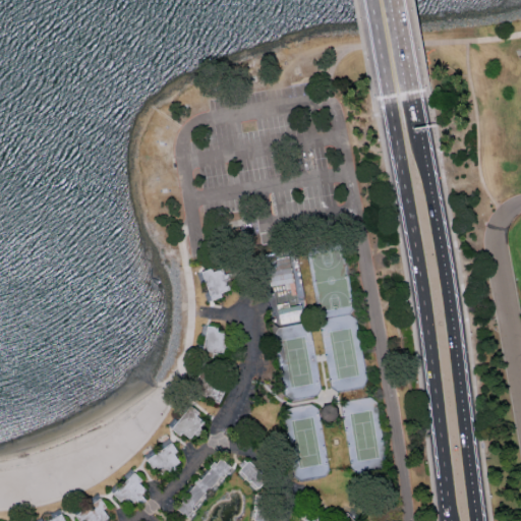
[(212,300),(204,273),(212,270),(214,274),(224,271),(230,292),(220,295),(221,298),(212,300)]
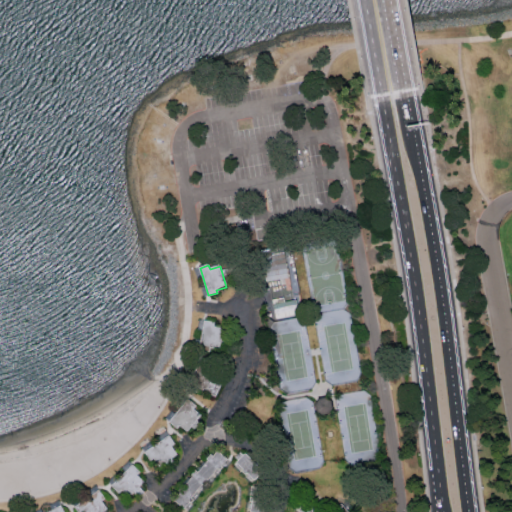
[(199,351),(204,322),(214,324),(213,327),(224,329),(220,350),(210,349),(209,353),(199,351)]
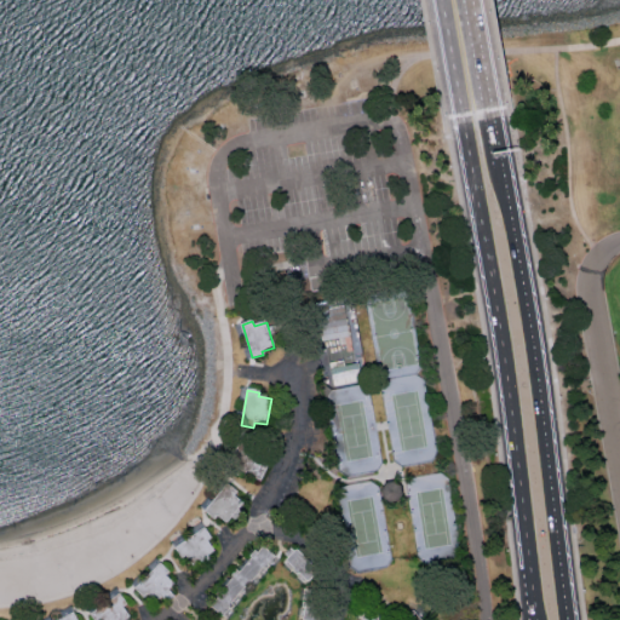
[(262,482),(242,474),(239,477),(228,471),(242,440),(275,452),(262,482)]
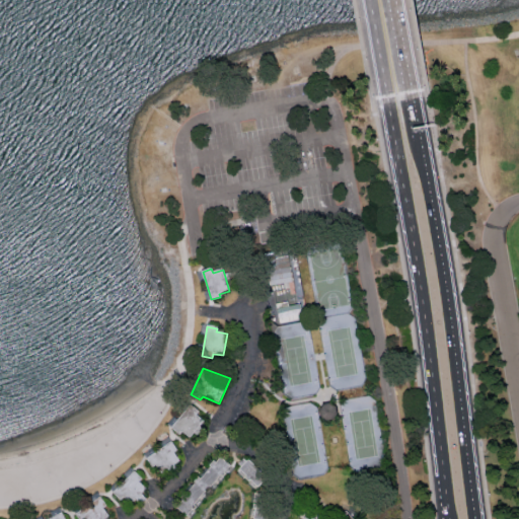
[(171,429),(191,405),(200,414),(198,416),(204,422),(190,438),(183,433),(180,436),(171,429)]
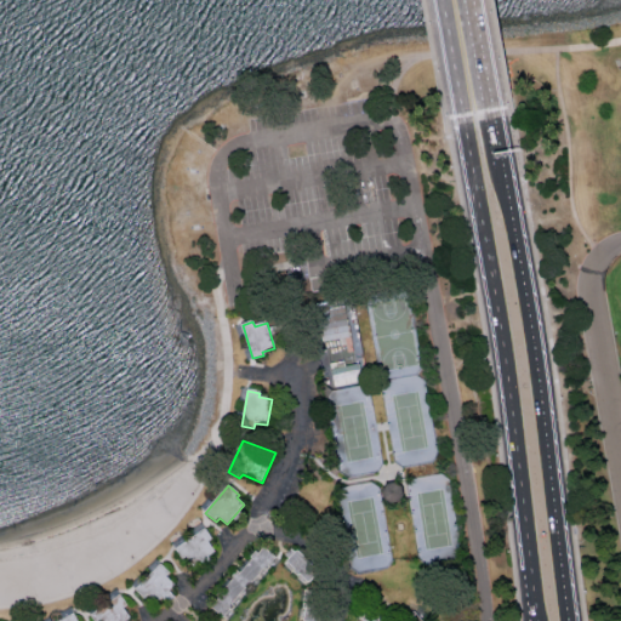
[(382,494),(383,501),(389,506),(398,505),(403,499),(402,490),(396,485),(387,485),(382,494)]
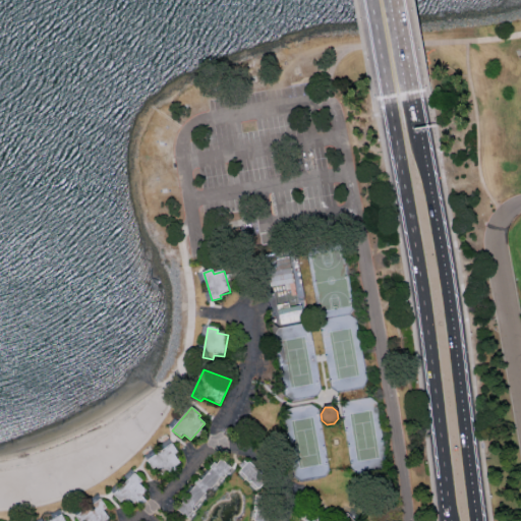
[(147,462),(172,445),(178,454),(175,456),(180,463),(162,475),(157,468),(153,471),(147,462)]
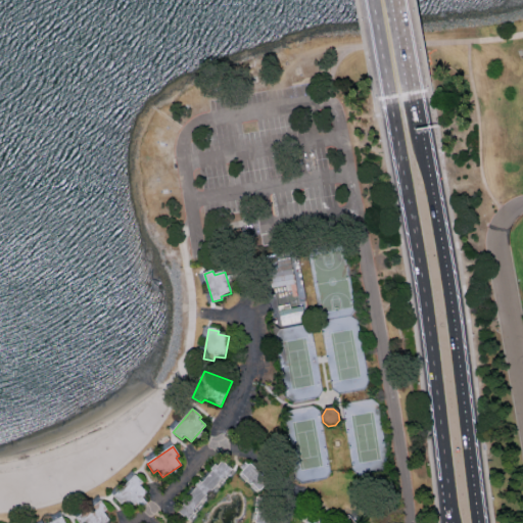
[(188,522),(178,514),(183,508),(181,506),(183,504),(185,505),(192,496),(191,494),(196,488),(195,487),(200,482),(202,483),(212,471),(211,471),(220,461),(232,471),(208,497),(207,496),(195,510),(196,511),(188,522)]
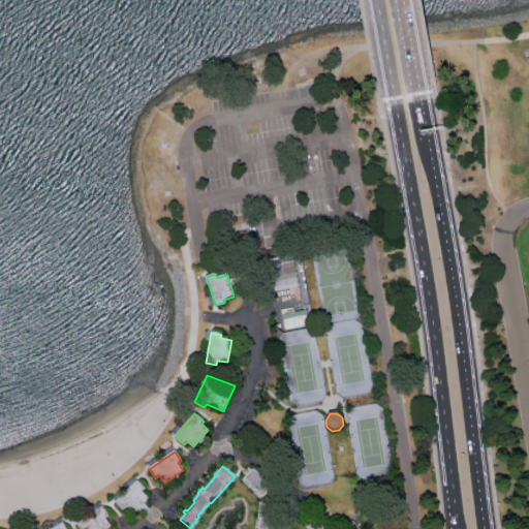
[(253,470),(272,488),(262,497),(255,490),(253,492),(250,489),(252,487),(245,479),(253,470)]
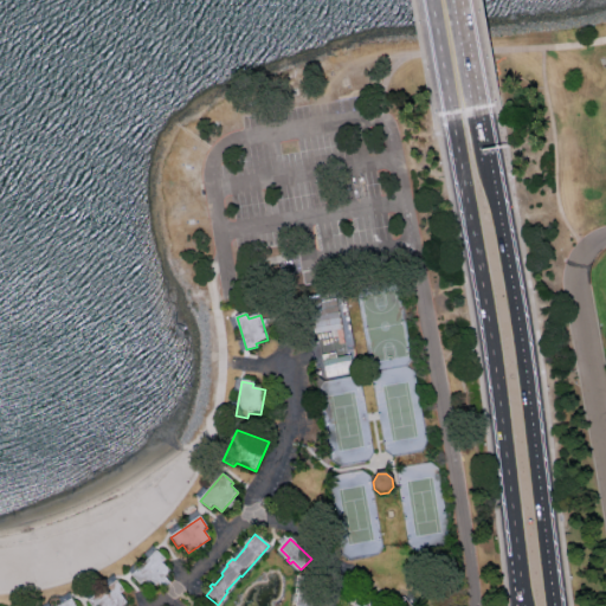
[(136,575),(160,552),(168,560),(166,562),(173,571),(156,587),(148,579),(144,584),(136,575)]
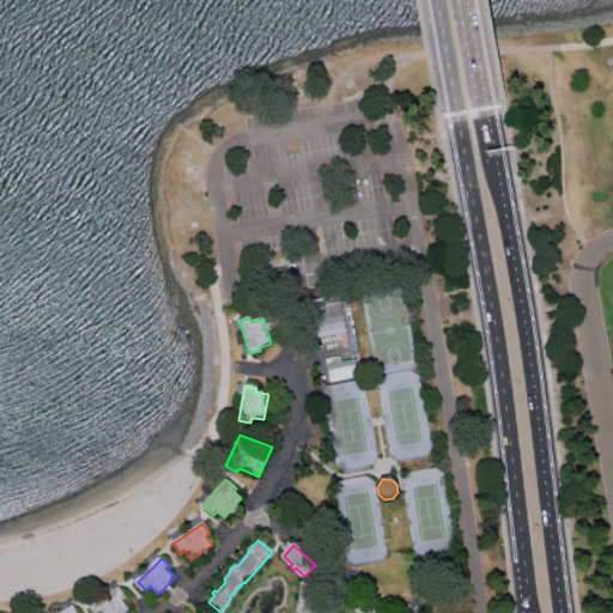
[(299,612),(302,604),(299,602),(301,598),(303,598),(305,586),(322,588),(317,612),(299,612)]
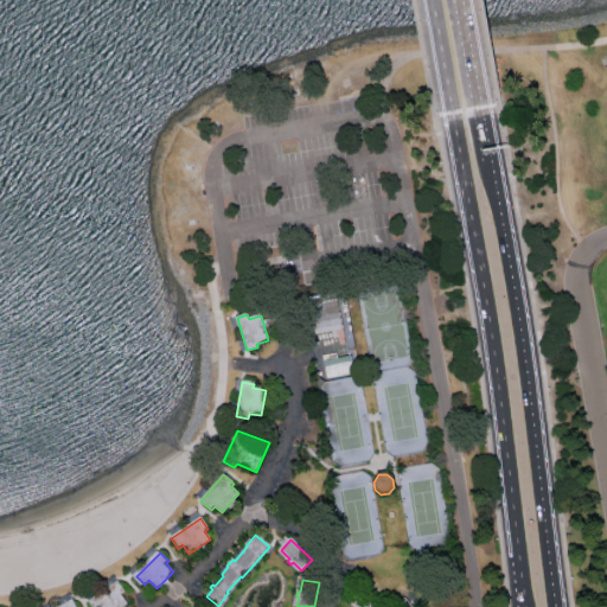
[(95,606),(91,602),(121,582),(127,592),(123,594),(131,604),(125,606),(95,606)]
